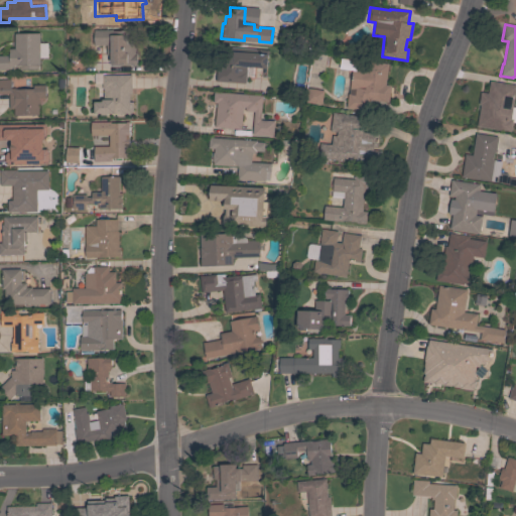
[(110,66),(110,55),(106,55),(106,45),(94,45),(93,30),(112,29),(112,31),(134,30),(135,52),(136,52),(136,66),(132,66),(132,65),(112,66),(110,66)]
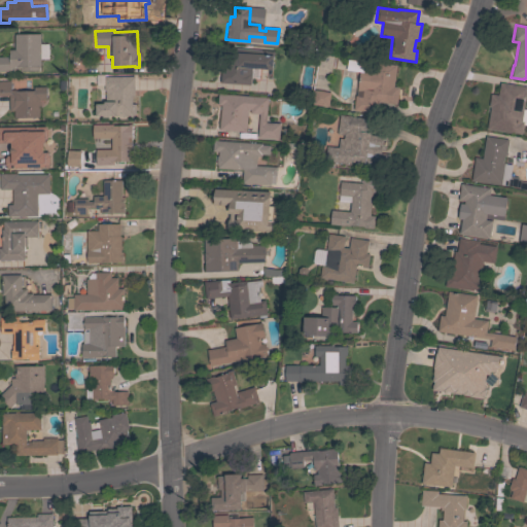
[(40,34),(40,44),(48,44),(48,59),(40,59),(40,67),(38,67),(38,71),(21,71),(21,68),(10,68),(10,71),(0,71),(0,57),(9,57),(9,49),(14,49),(14,34),(40,34)]
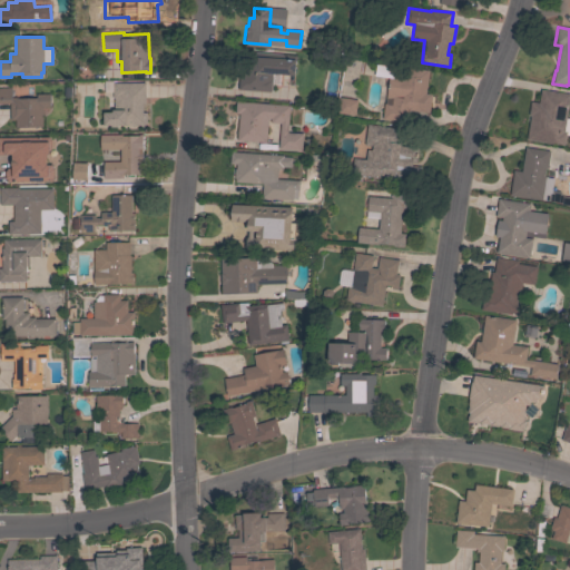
[(237,89),(238,77),(242,77),(244,51),(296,55),(294,75),(273,74),(271,91),(237,89)]
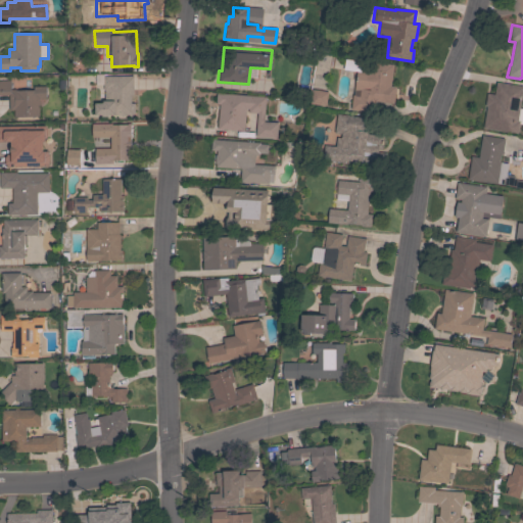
[(390,86),(395,86),(393,103),(375,101),(373,112),(350,109),(353,88),(354,88),(357,68),(361,68),(362,60),(393,64),(390,86)]
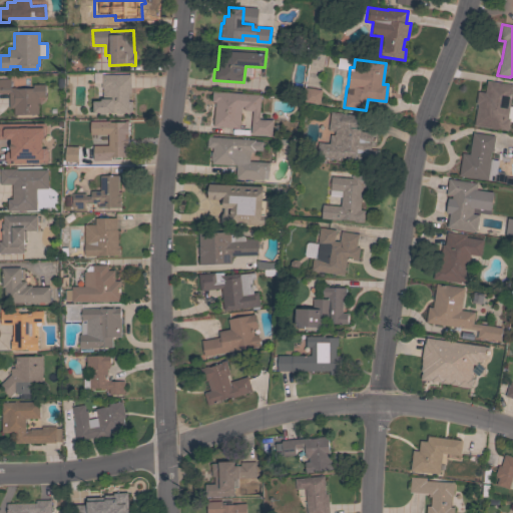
[(130,93),(127,93),(128,101),(131,101),(131,111),(130,111),(130,113),(110,113),(110,112),(106,112),(106,114),(100,114),(100,112),(93,112),(93,101),(101,101),(100,99),(102,99),(102,88),(101,88),(101,83),(93,83),(93,74),(101,73),(101,75),(130,74),(130,93)]
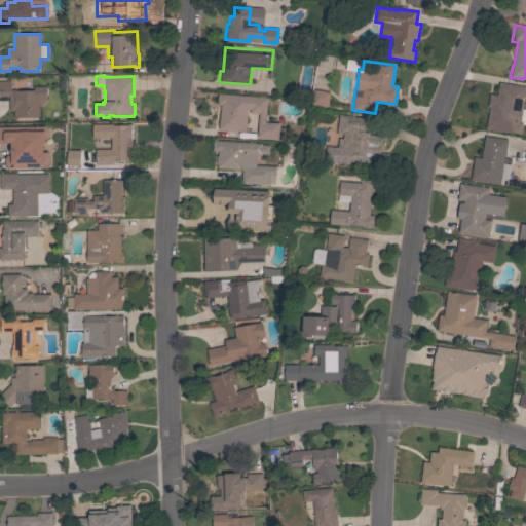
[(14,117),(14,111),(9,111),(8,96),(0,96),(0,81),(9,81),(10,89),(15,89),(15,90),(33,90),(33,87),(45,86),(45,99),(39,99),(39,117),(14,117)]
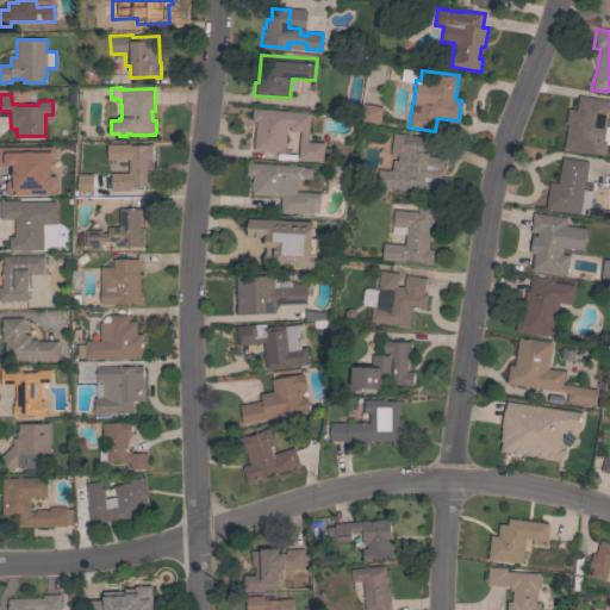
[(564,149),(567,124),(566,124),(568,109),(576,110),(578,95),(609,100),(607,126),(609,126),(609,144),(605,144),(604,156),(564,149)]
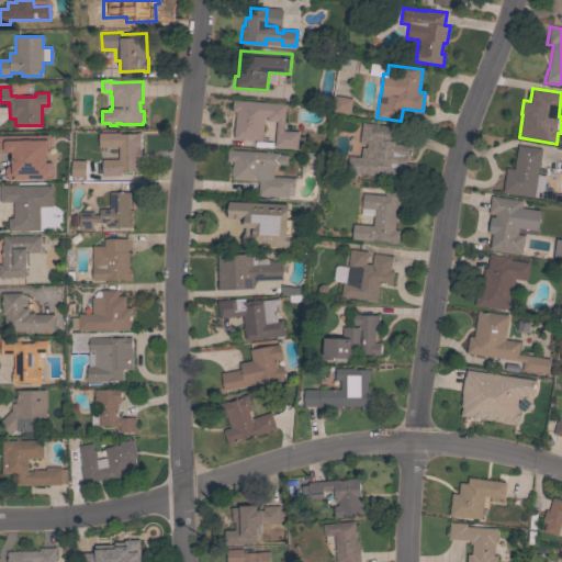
[(351,99),(350,113),(332,111),(333,108),(330,108),(332,98),(334,98),(334,96),(351,99)]
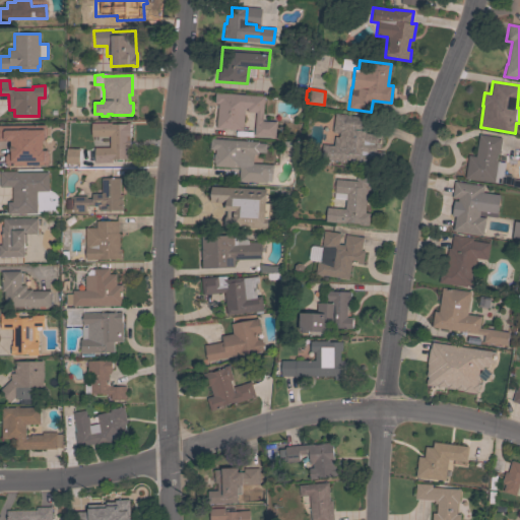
[(264,96),(262,121),(276,122),(275,137),(254,136),(255,113),(246,112),(247,109),(245,108),(243,130),(215,128),(217,104),(214,104),(214,92),(264,96)]
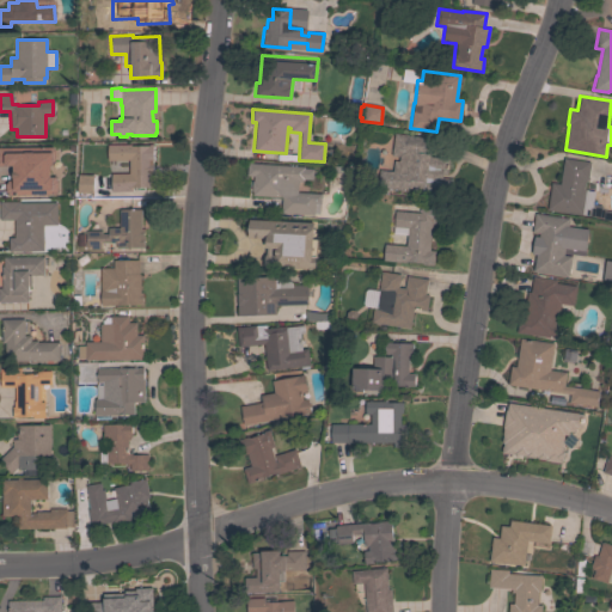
[(395,135),(420,138),(418,152),(429,153),(428,157),(448,159),(447,175),(435,173),(435,177),(446,178),(444,194),(402,188),(402,190),(377,187),(379,170),(392,171),(393,160),(398,161),(399,154),(392,154),(395,135)]
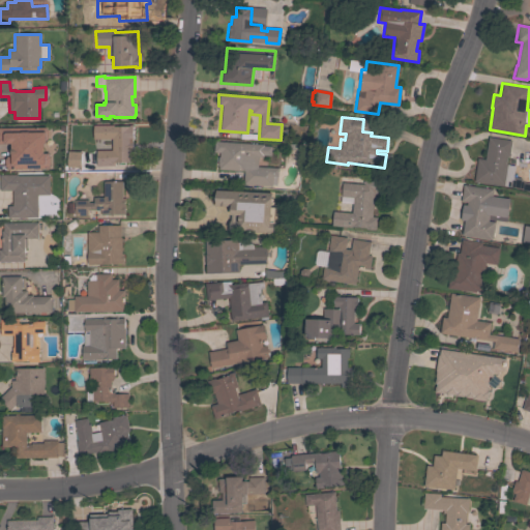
[(114,163),(107,164),(107,166),(93,166),(93,151),(107,151),(107,154),(112,154),(112,145),(102,145),(101,125),(113,125),(113,126),(134,126),(134,135),(130,135),(130,162),(114,163)]
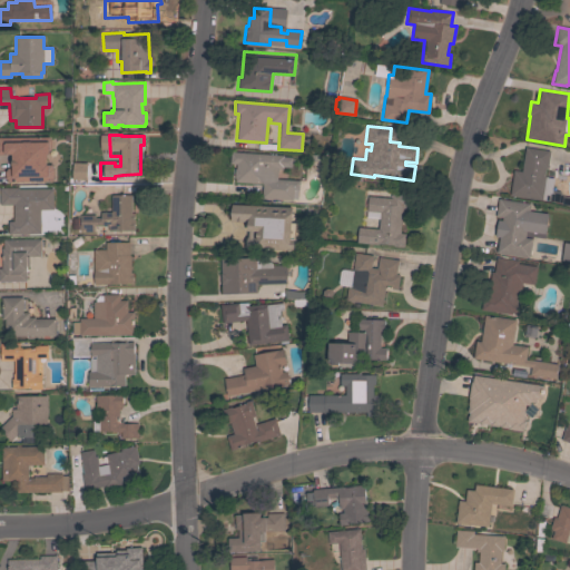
[(0,137),(48,137),(48,139),(50,138),(50,150),(49,150),(49,151),(38,151),(38,155),(51,155),(51,168),(53,169),(53,177),(52,179),(52,180),(7,182),(7,179),(6,178),(6,172),(7,170),(7,168),(12,168),(12,167),(10,167),(10,158),(12,158),(12,154),(0,154),(0,137)]
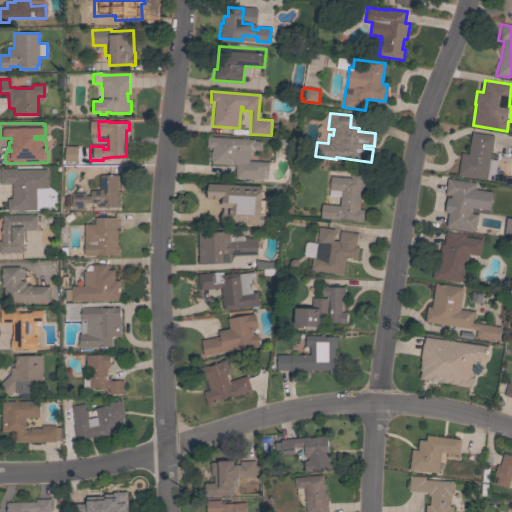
[(461,153),(468,154),(471,132),(493,135),(491,151),(489,151),(488,159),(497,160),(495,171),(502,172),(505,176),(511,177),(511,184),(504,183),(504,182),(487,179),(487,180),(458,175),(461,153)]
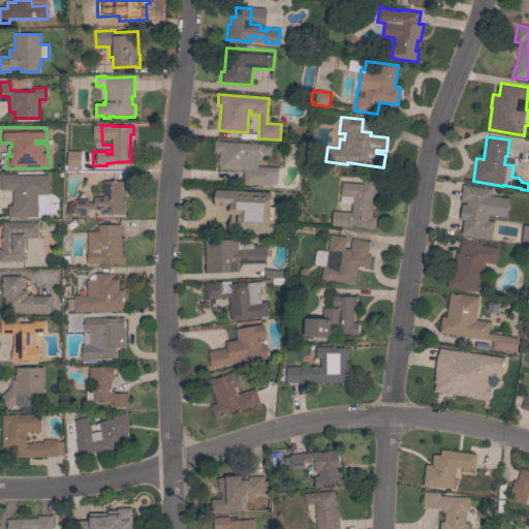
[(262,144),(262,146),(271,146),(270,155),(261,155),(261,157),(257,157),(256,166),(277,167),(276,185),(272,185),(272,186),(243,184),(244,170),(218,168),(219,152),(213,152),(214,141),(262,144)]
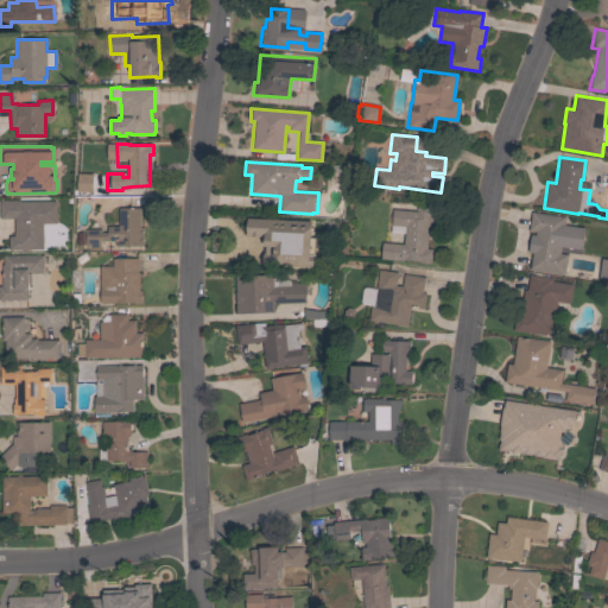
[(71,194),(84,192),(84,176),(70,177),(71,194)]
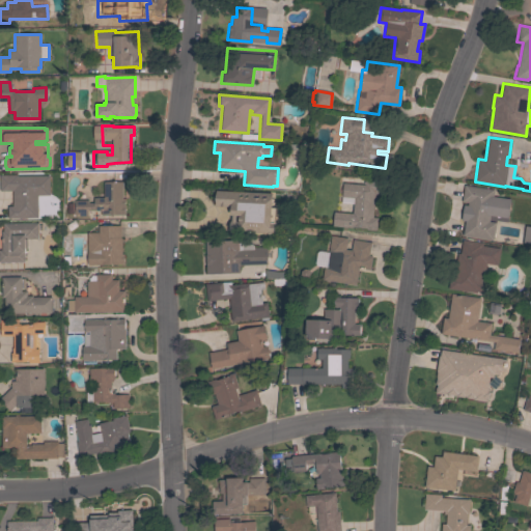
[(49,175),(49,195),(37,195),(37,218),(7,218),(7,206),(12,206),(12,191),(0,191),(0,175),(17,175),(17,176),(49,175)]
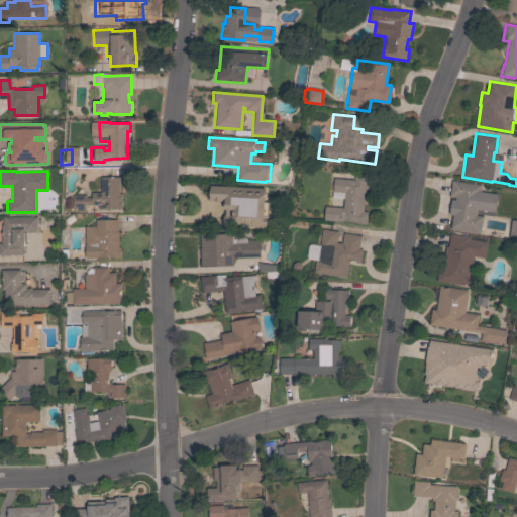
[(342,221),(323,219),(324,206),(342,207),(344,192),(332,191),(333,178),(354,180),(354,175),(370,176),(369,189),(365,189),(363,211),(368,211),(366,224),(357,223),(357,222),(343,221),(342,221)]
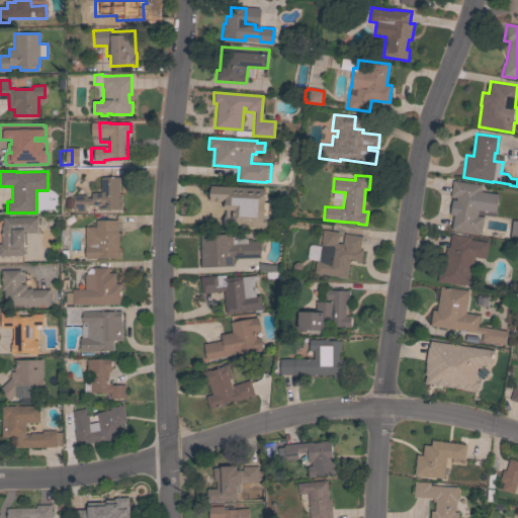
[(98,209),(98,205),(86,205),(86,210),(73,210),(73,195),(86,195),(86,198),(91,197),(91,193),(101,192),(100,177),(119,177),(119,193),(122,193),(122,209),(98,209)]
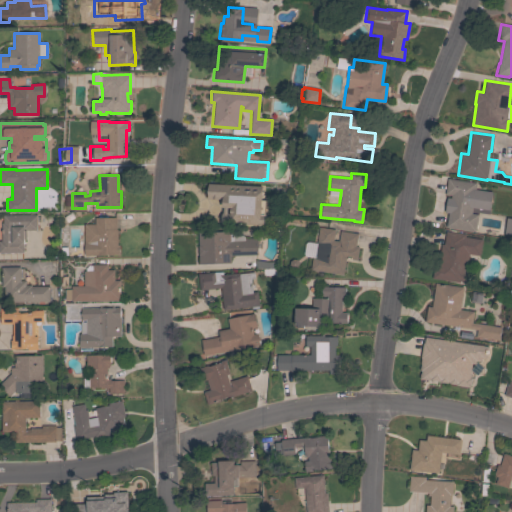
[(446,227),(451,195),(445,194),(447,178),(476,183),(475,190),(484,191),(481,208),(472,207),(471,213),(478,214),(475,232),(446,227)]
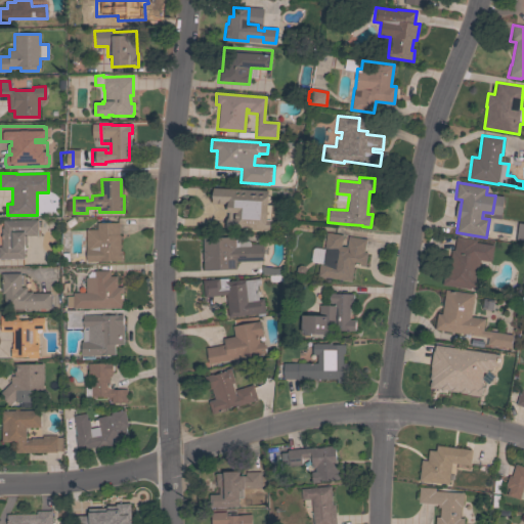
[(206,187),(220,187),(220,189),(243,190),(245,188),(249,188),(249,185),(294,187),(293,197),(251,193),(249,230),(224,229),(225,206),(222,205),(223,203),(206,202),(206,187)]
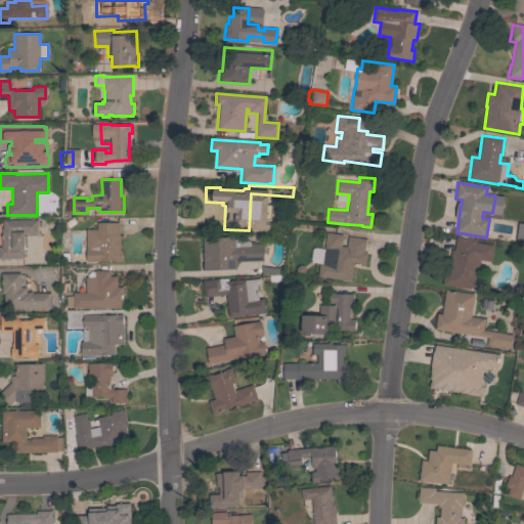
[(38,220),(38,222),(41,222),(41,227),(38,227),(38,235),(27,235),(27,245),(24,245),(25,259),(0,259),(0,247),(1,247),(1,228),(3,228),(3,220),(38,220)]
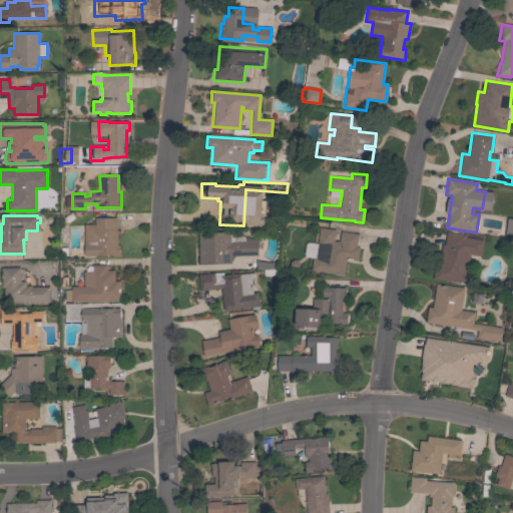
[(85,255),(84,225),(94,224),(94,218),(116,218),(116,230),(117,230),(118,245),(119,245),(119,255),(85,255)]
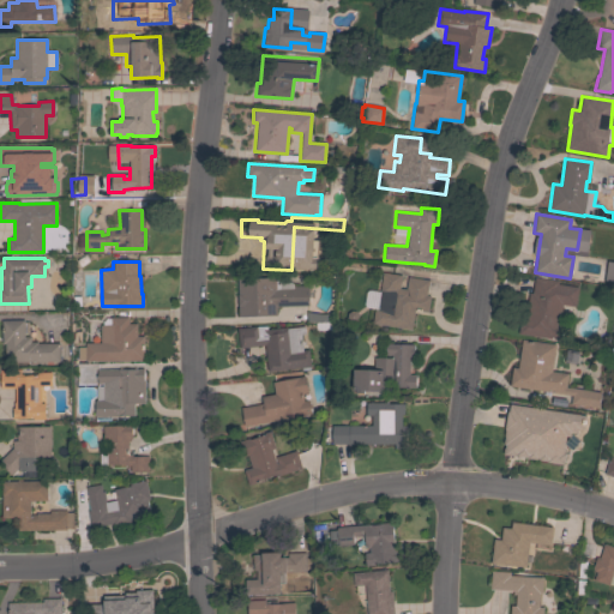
[(402,276),(399,288),(405,289),(408,277),(428,281),(426,295),(431,296),(428,312),(414,309),(411,330),(372,324),(374,309),(378,309),(380,292),(379,290),(381,272),(402,276)]
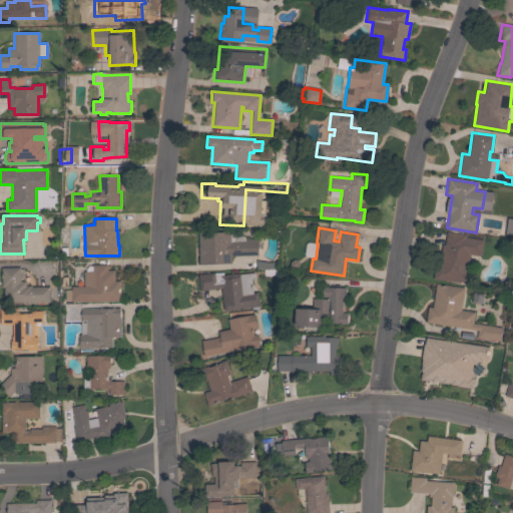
[(197,232),(233,231),(244,237),(244,238),(258,238),(258,255),(230,257),(231,264),(218,264),(218,265),(198,266),(198,253),(197,232)]
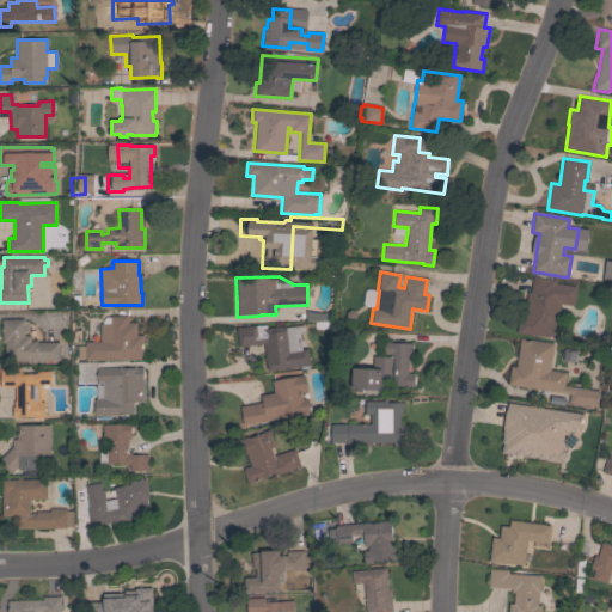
[(516,334),(519,317),(524,318),(527,292),(530,292),(532,276),(556,280),(556,283),(576,286),(573,305),(561,304),(557,324),(563,325),(561,337),(549,336),(549,337),(516,334)]
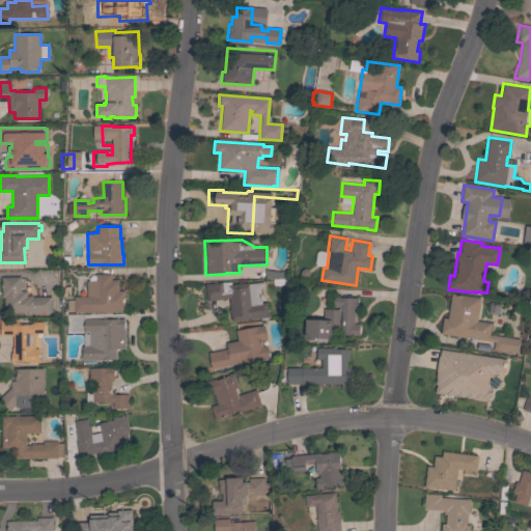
[(266,278),(266,270),(276,272),(287,271),(287,278),(266,278)]
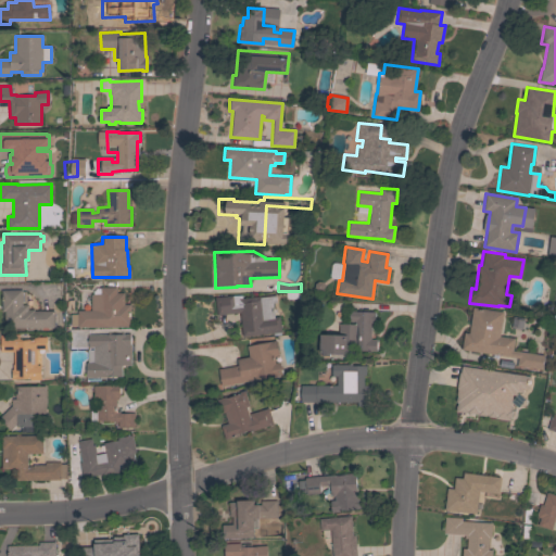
[(77,327),(77,326),(71,326),(71,314),(77,314),(77,311),(91,311),(90,294),(92,294),(92,290),(95,290),(95,288),(116,287),(116,293),(124,293),(124,305),(130,304),(130,327),(77,327)]
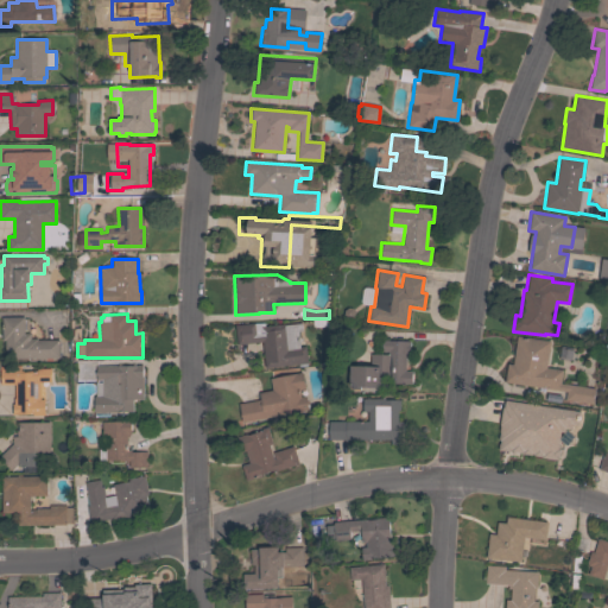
[(5,359),(5,341),(1,341),(1,317),(24,316),(24,320),(27,318),(29,330),(24,330),(24,334),(31,334),(31,339),(37,339),(37,340),(59,340),(59,358),(5,359)]
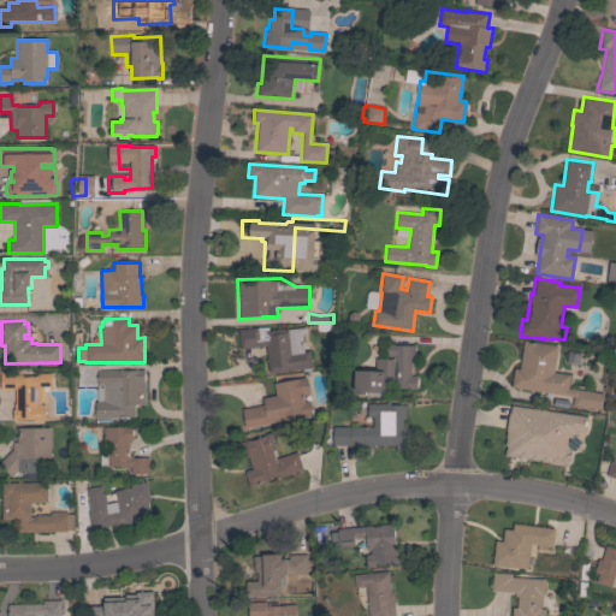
[(268,373),(265,347),(240,349),(238,330),(267,327),(268,331),(286,329),(288,330),(306,327),(306,335),(302,336),(303,351),(309,350),(311,368),(268,373)]
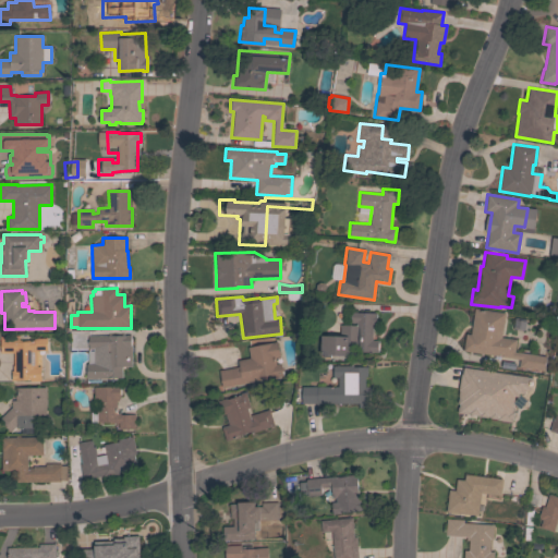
[(545,356),(543,371),(518,367),(519,360),(462,351),(465,334),(470,335),(474,308),(505,313),(500,337),(517,339),(514,352),(545,356)]
